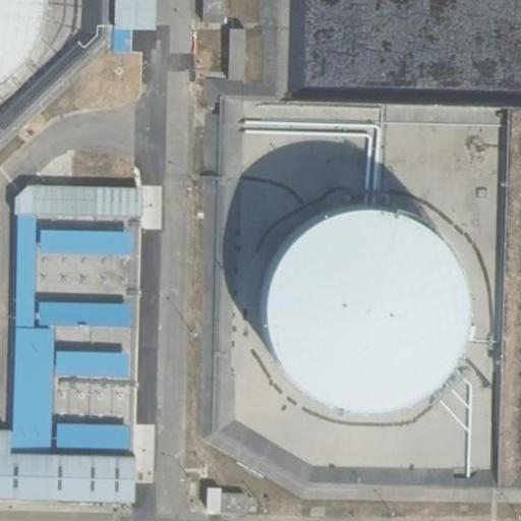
[(0,0),(0,90),(3,88),(13,79),(22,70),(31,61),(37,50),(42,38),(46,25),(48,13),(49,0),(0,0)]
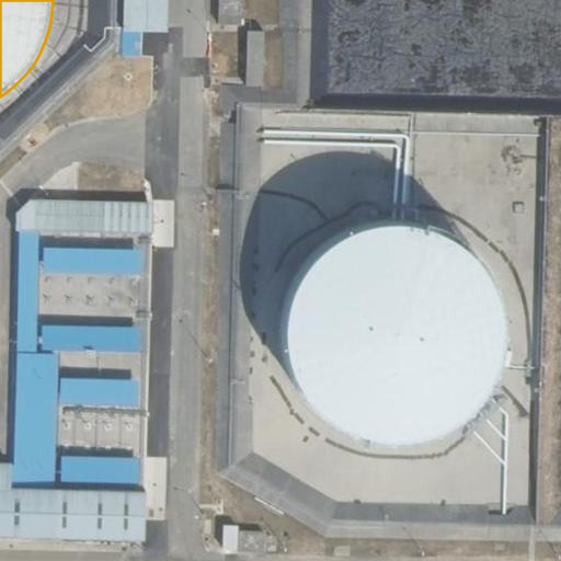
[(168,0),(123,0),(123,31),(168,32),(168,0)]
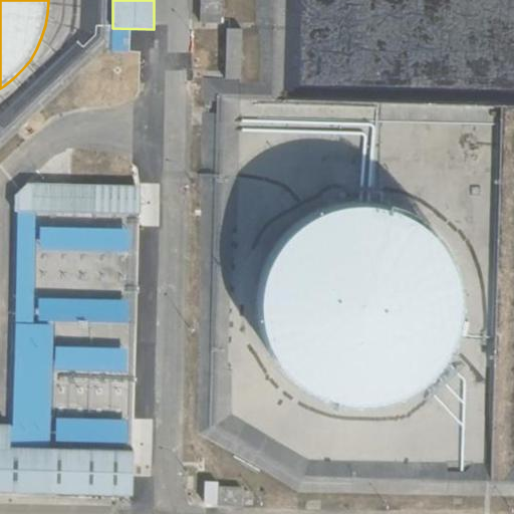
[(221,24),(221,0),(199,0),(199,23),(221,24)]
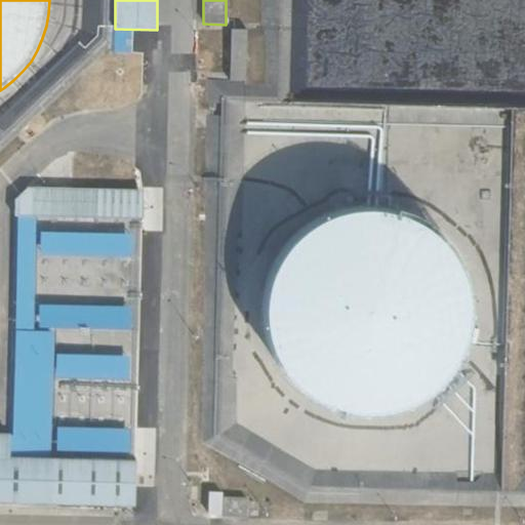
[(133,53),(133,37),(113,37),(112,53),(133,53)]
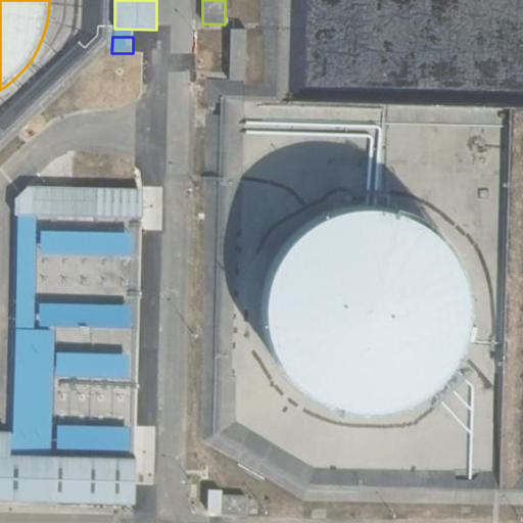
[(228,80),(243,81),(245,38),(230,37),(228,80)]
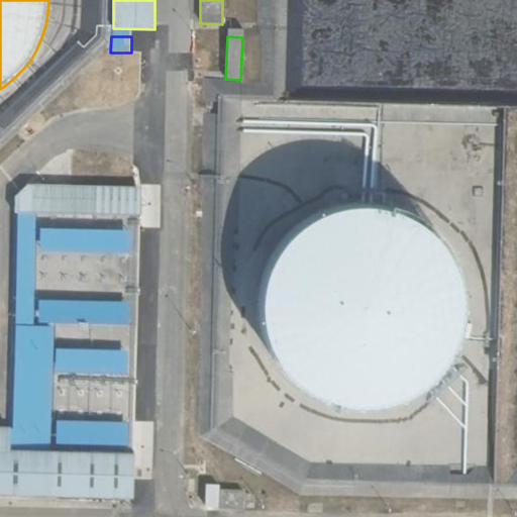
[(327,139),(327,150),(340,150),(341,161),(353,161),(352,138),(327,139)]
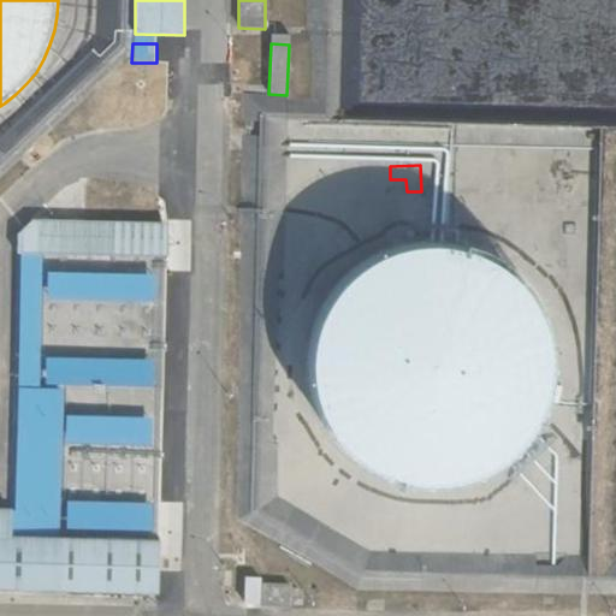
[(466,254),(451,252),(437,250),(422,252),(408,254),(394,259),(380,265),(367,272),(356,280),(345,291),(336,303),(327,315),(321,329),(317,343),(314,357),(313,373),(314,388),(317,402),(320,416),(326,431),(333,443),(343,455),(354,466),(365,475),(378,483),(391,490),(406,495),(420,497),(437,498),(451,497),(466,495),(480,490),(493,484),(507,477),(519,467),(529,456),(538,444),(546,432),(552,418),(556,404),(560,389),(560,374),(560,360),(556,345),(552,331),(546,317),(538,304),(529,292),(519,282),(507,273),(493,265),(480,259),(466,254)]
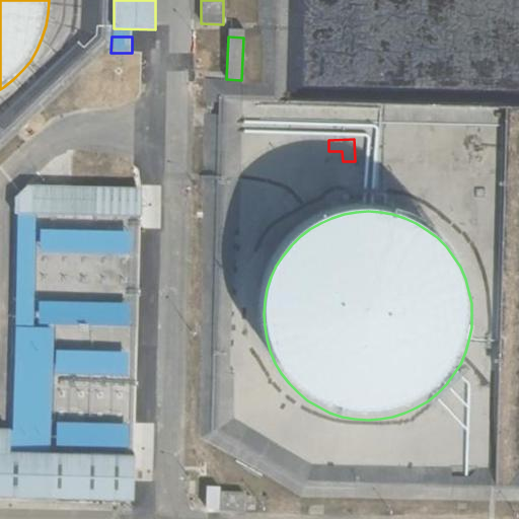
[(0,498),(134,502),(135,456),(10,452),(10,430),(0,429),(0,498)]
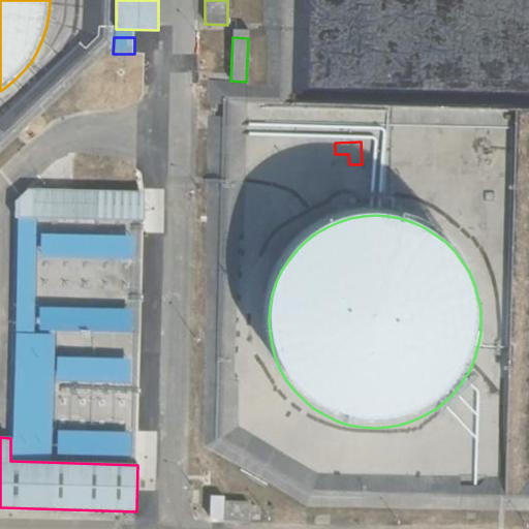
[(222,523),(248,523),(248,500),(222,500),(222,523)]
